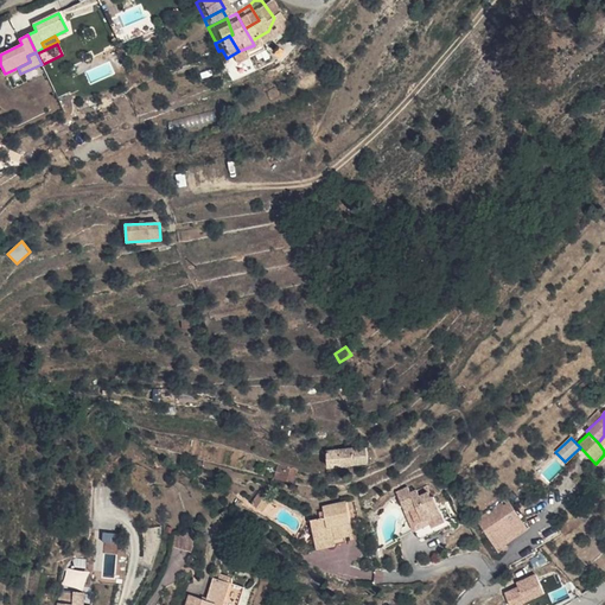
[(367,447),(341,451),(342,466),(368,464),(367,447)]
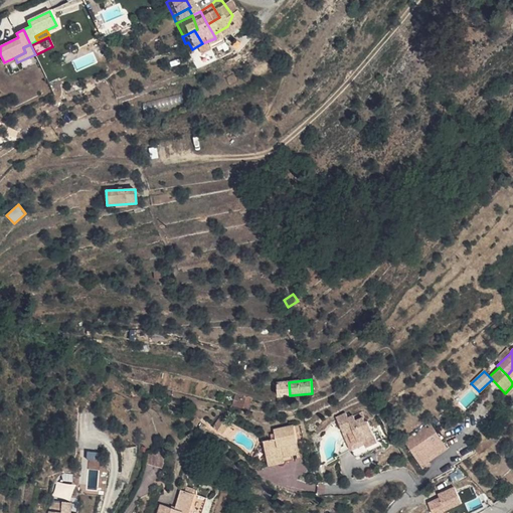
[(290,395),(289,382),(277,383),(278,396),(290,395)]
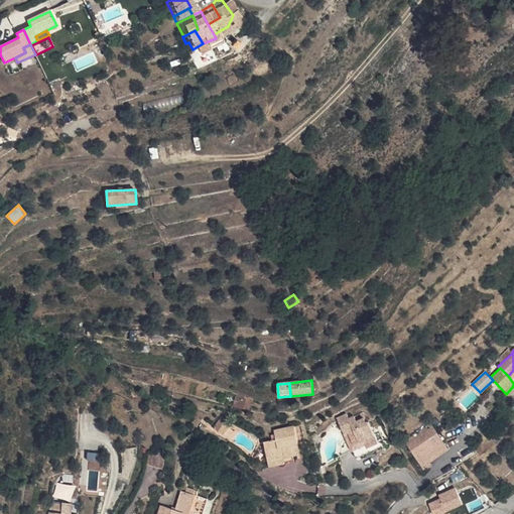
[(251,400),(237,397),(235,407),(248,410),(251,400)]
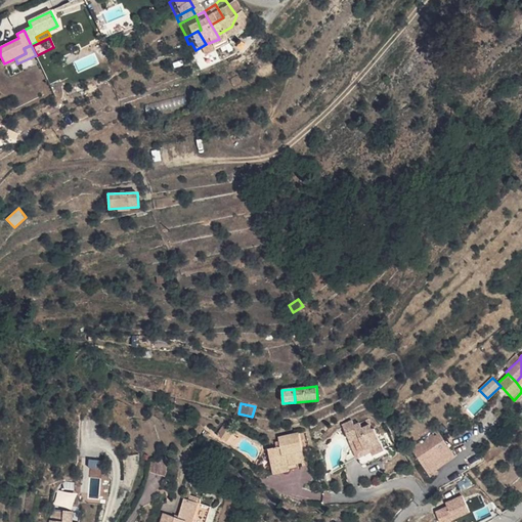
[(372,429),(366,419),(354,426),(352,421),(342,426),(361,467),(386,454),(374,428),(372,429)]
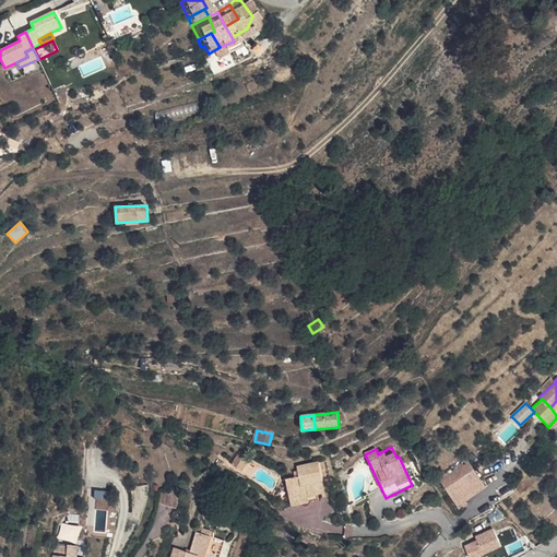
[(249,459),(239,453),(233,465),(241,471),(249,459)]
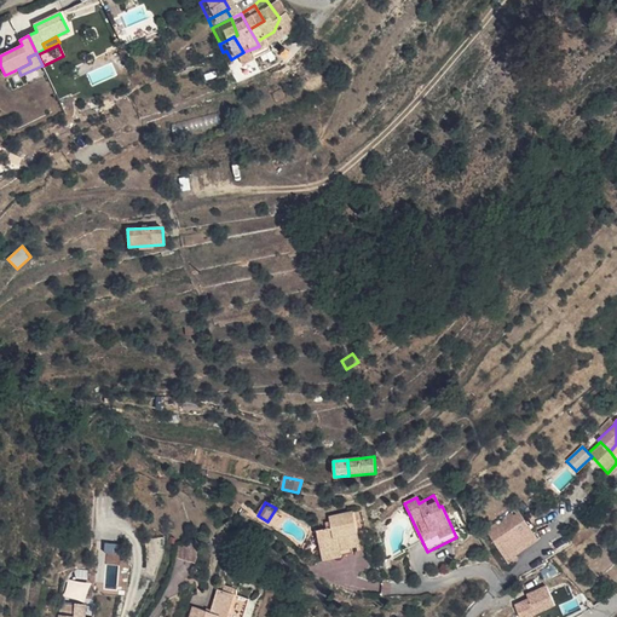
[(357,531),(352,511),(328,517),(330,528),(317,530),(324,563),(344,558),(341,549),(351,548),(357,546),(355,532),(357,531)]
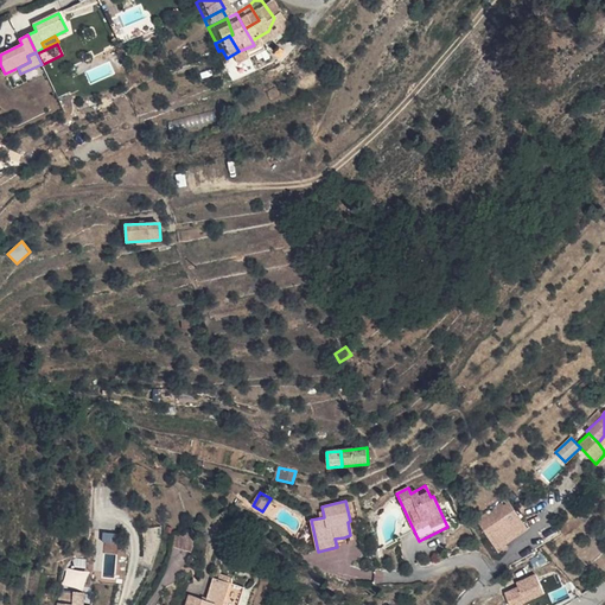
[(507,502),(478,520),(492,541),(521,523),(507,502)]
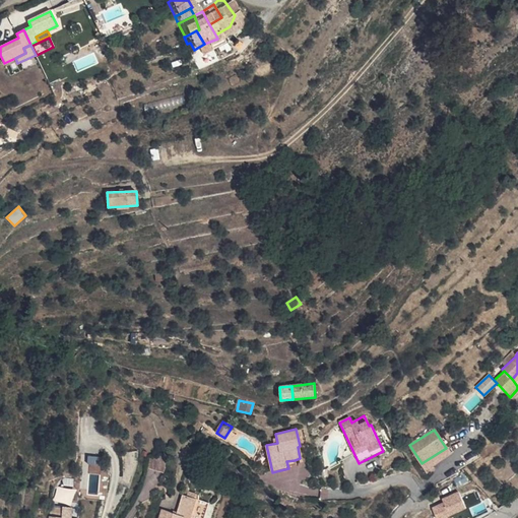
[(446,448),(422,463),(426,470),(450,454),(446,448)]
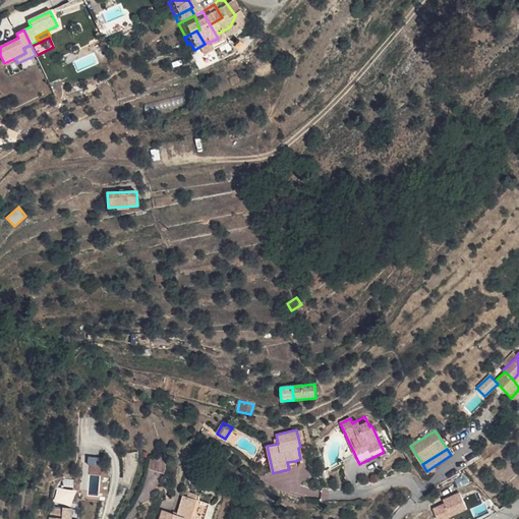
[(106,495),(103,457),(87,458),(90,497),(106,495)]
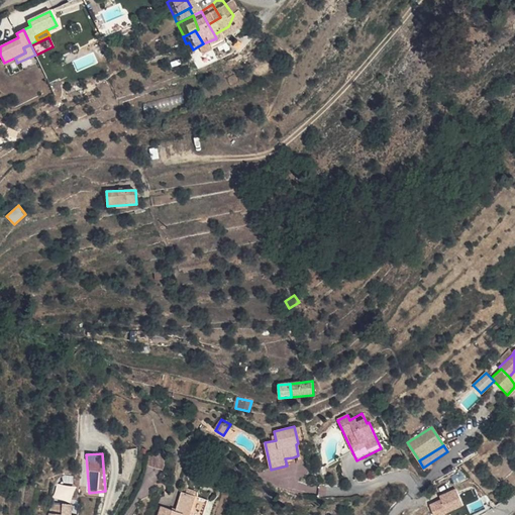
[(148,454),(146,466),(163,470),(166,458),(148,454)]
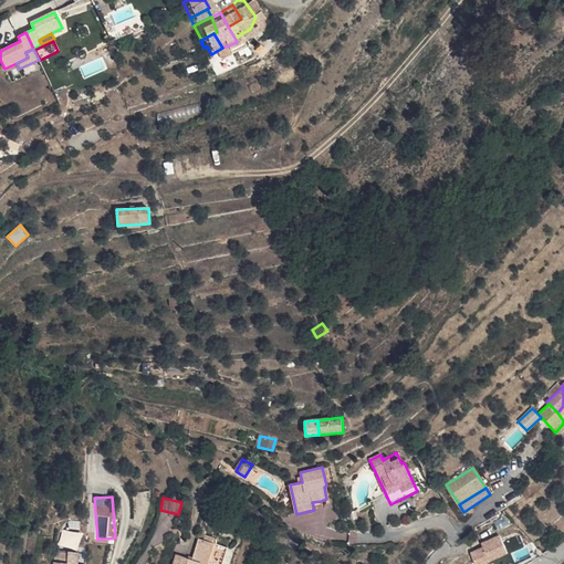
[(81,541),(94,542),(95,501),(87,501),(87,523),(66,522),(66,546),(81,546),(81,541)]
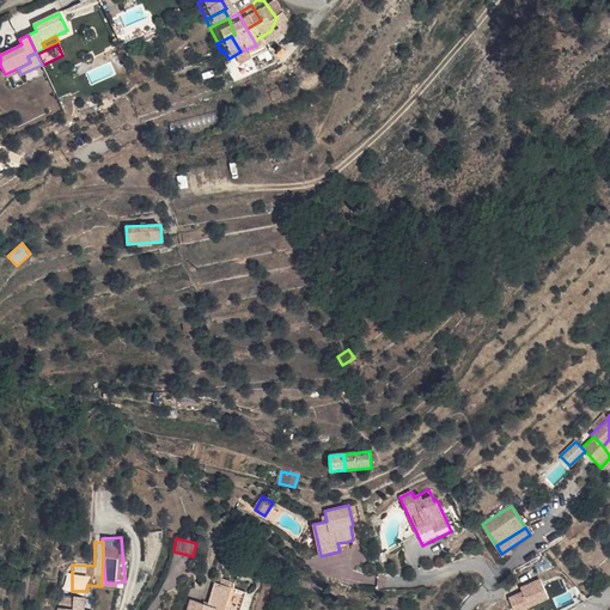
[(349,549),(347,542),(337,543),(340,551),(349,549)]
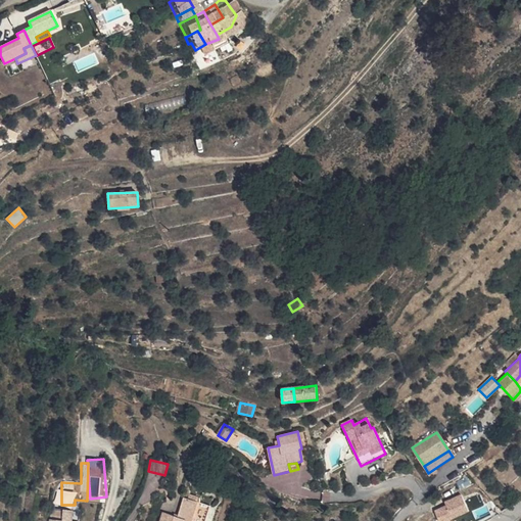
[(466,478),(457,482),(460,489),(470,484),(466,478)]
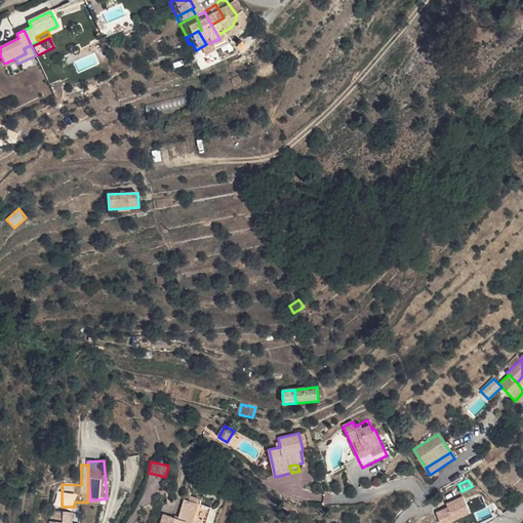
[(449,522),(470,514),(463,497),(446,505),(448,508),(437,513),(440,522),(449,522)]
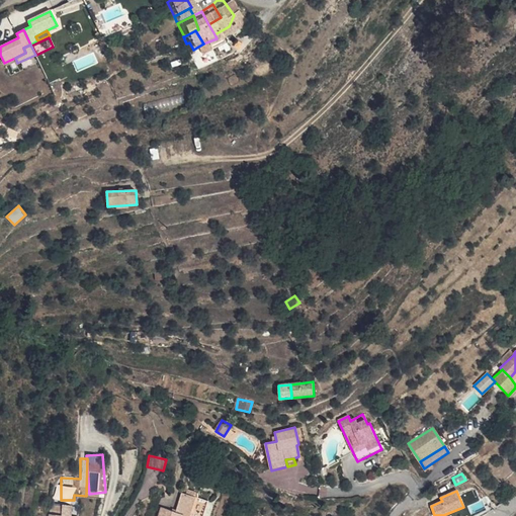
[(183,495),(179,493),(173,511),(160,507),(157,515),(180,515),(182,512),(188,514),(193,498),(189,496),(183,495)]
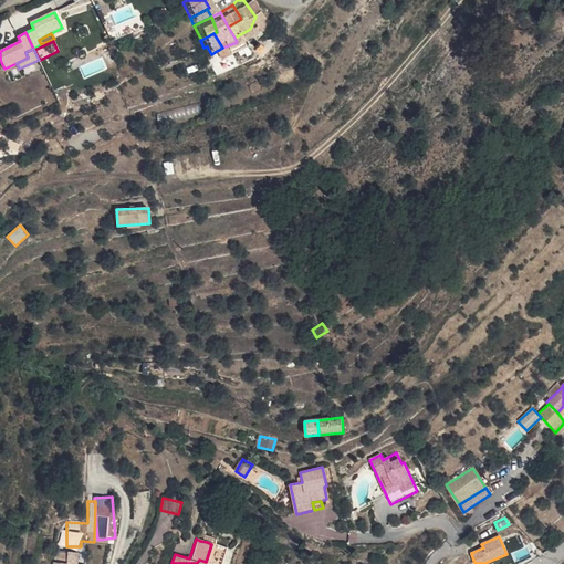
[(221,563),(226,549),(211,544),(206,562),(210,563),(221,563)]
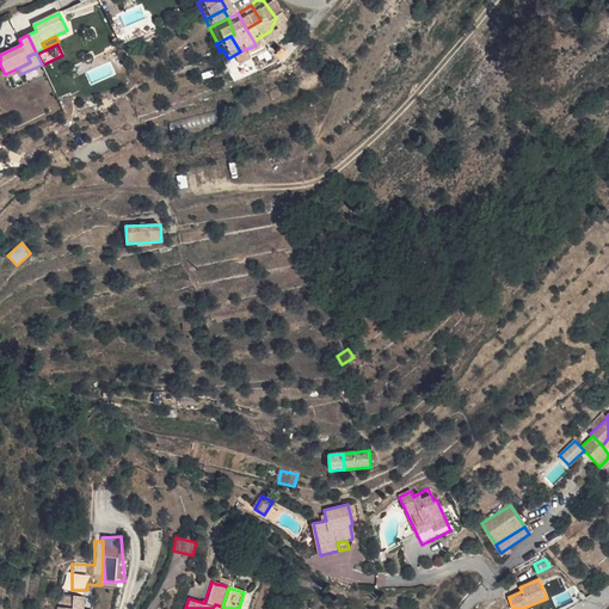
[(87,596),(75,592),(73,601),(72,606),(66,604),(59,603),(59,608),(57,608),(84,608),(87,596)]
